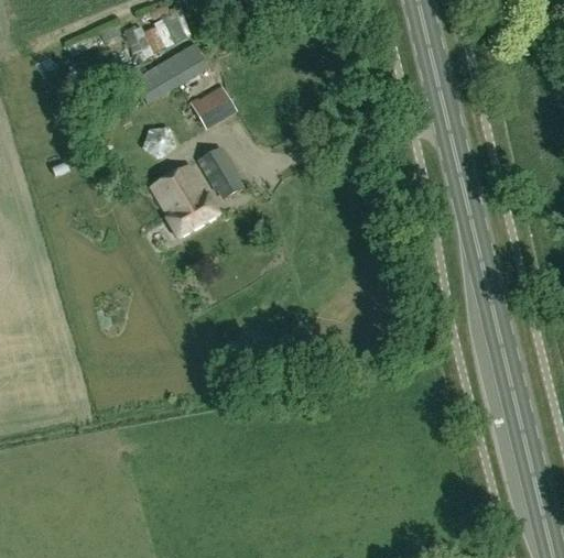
[(161,47),(160,34),(180,33),(179,8),(161,9),(161,21),(121,23),(122,41),(137,40),(138,48),(161,47)]
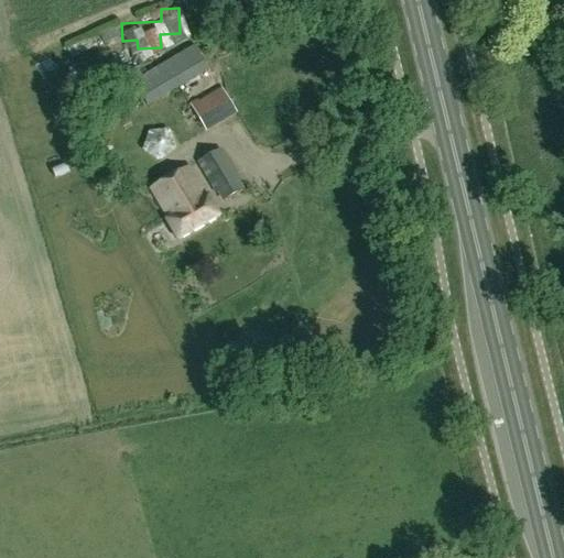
[(148,104),(208,66),(194,42),(132,78),(148,104)]
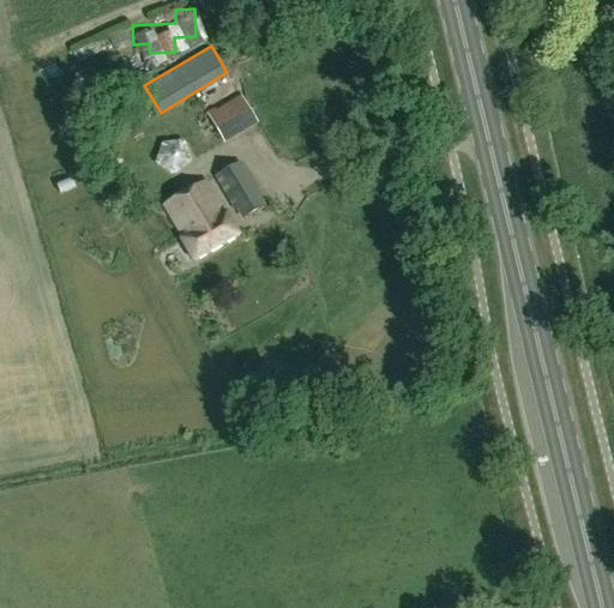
[(223,140),(257,121),(241,94),(206,113),(223,140)]
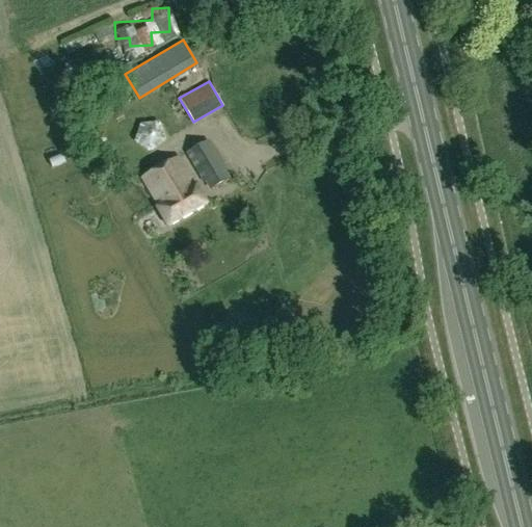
[(186,152),(209,189),(230,177),(207,139),(186,152)]
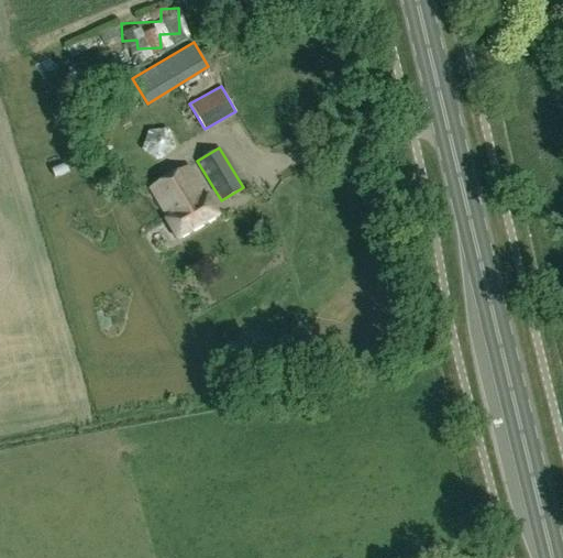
[(205,193),(187,164),(150,186),(167,216),(165,217),(178,238),(219,212),(207,192),(205,193)]
